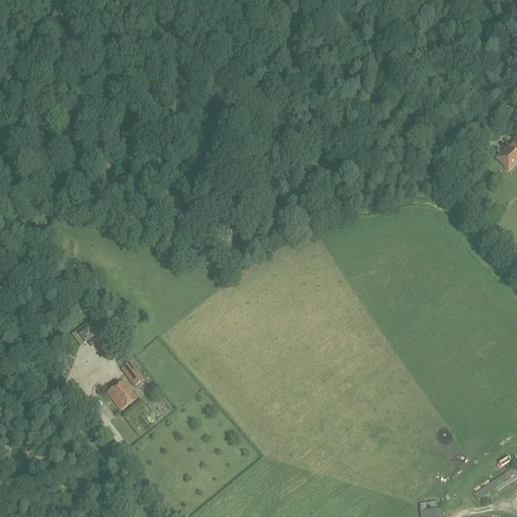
[(471,127),(474,130),(481,124),(475,117),(467,123),(470,128),(471,127)]
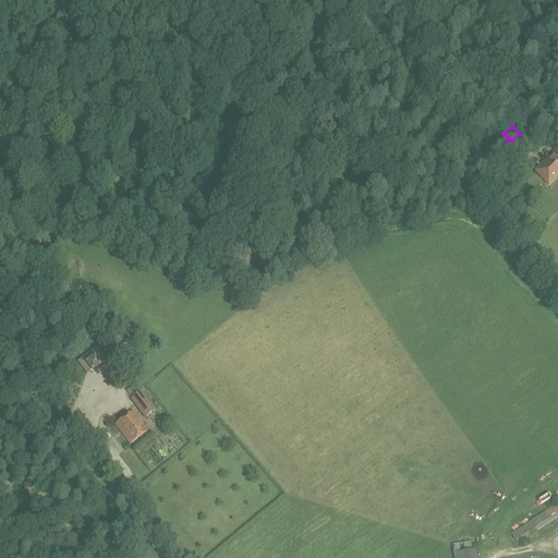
[(534,170),(548,186),(557,177),(557,152),(557,150),(534,170)]
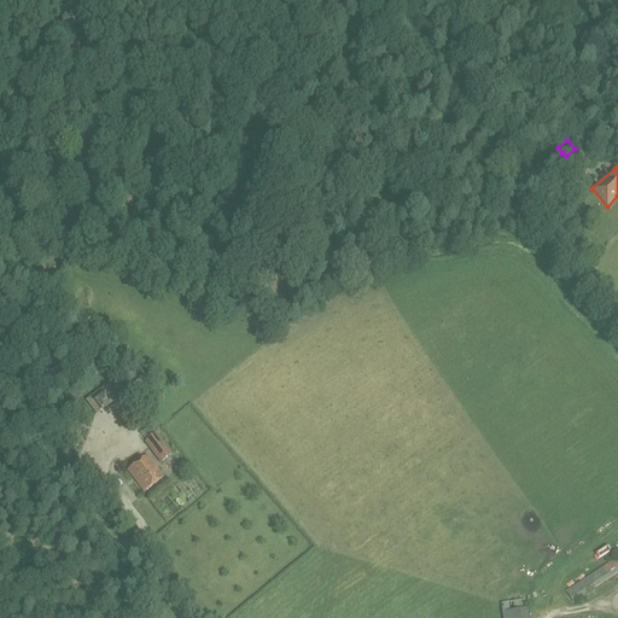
[(106,385),(86,401),(95,414),(100,412),(101,413),(112,404),(111,403),(116,400),(106,385)]
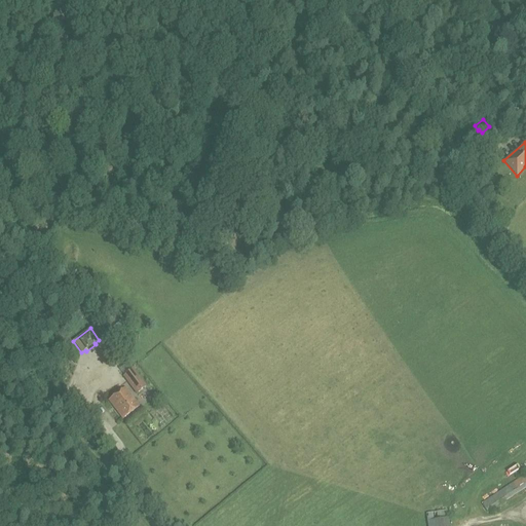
[(123,377),(137,395),(147,386),(133,369),(123,377)]
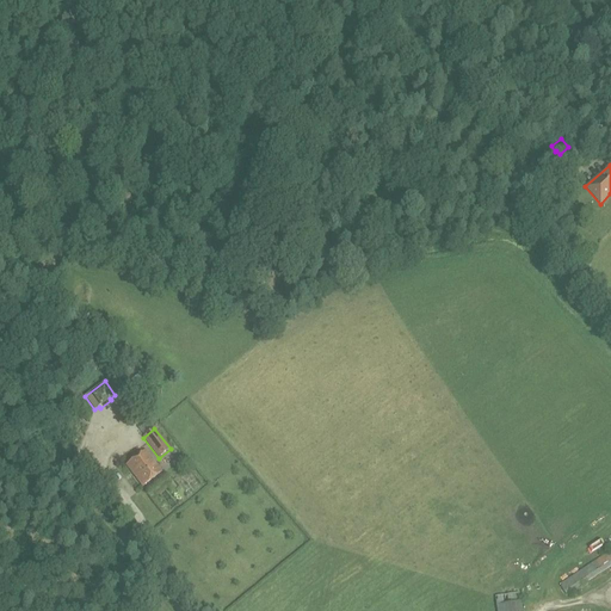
[(127,466),(143,487),(162,473),(146,450),(127,466)]
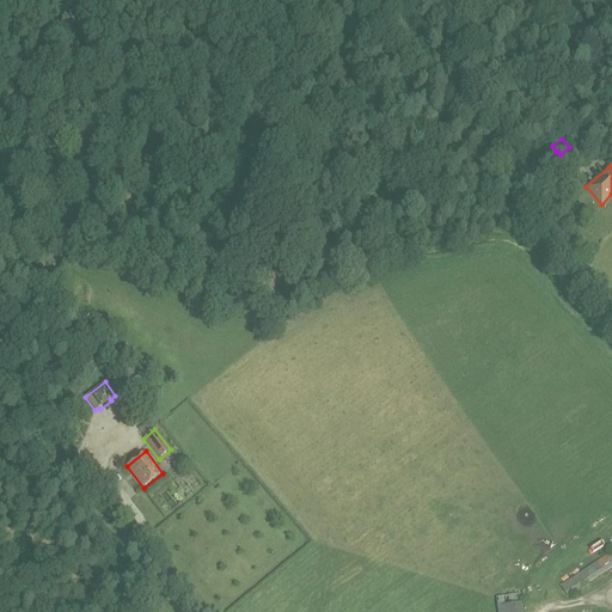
[(173,499),(169,502),(177,514),(182,512),(173,499)]
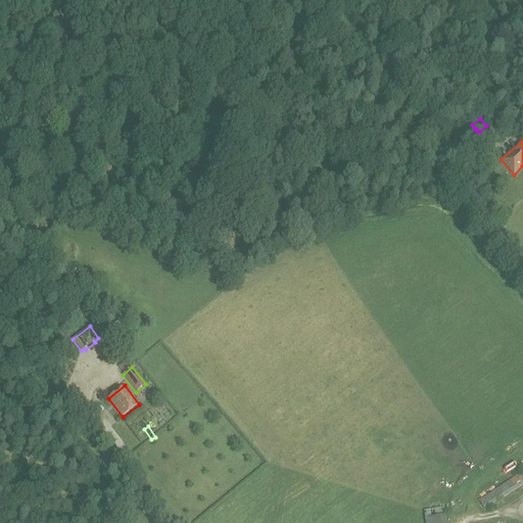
[(517,462),(509,464),(510,472),(519,470),(517,462)]
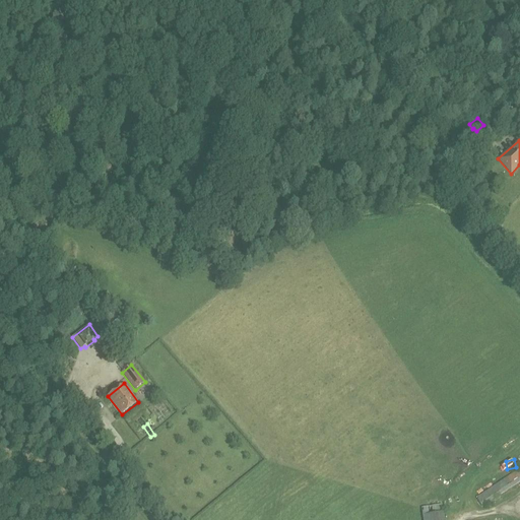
[(519,468),(476,498),(483,508),(519,482),(519,468)]
